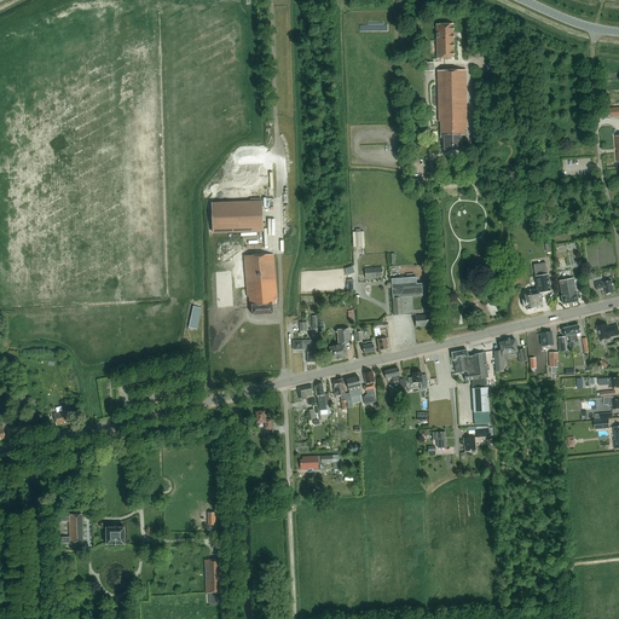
[(453,23),(437,24),(437,34),(438,41),(438,48),(438,53),(438,58),(455,58),(455,52),(455,42),(453,29),(453,23)]
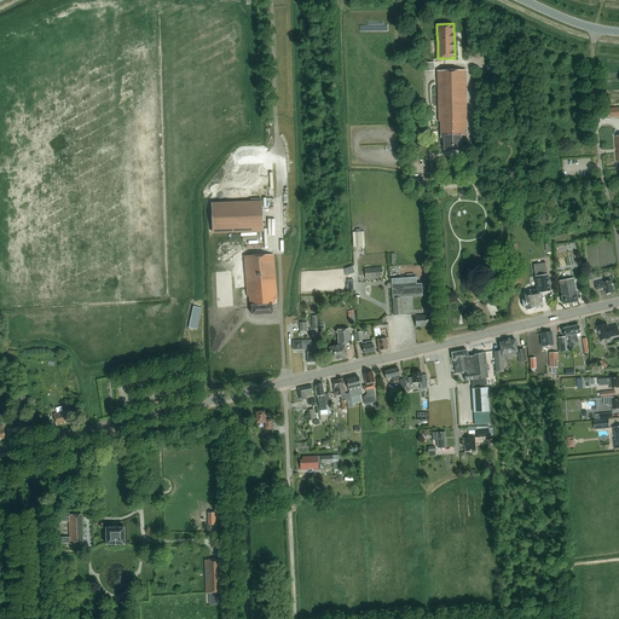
[(438,70),(438,77),(439,121),(441,121),(441,136),(445,136),(445,149),(461,148),(461,136),(466,136),(466,128),(468,128),(467,69),(438,70)]
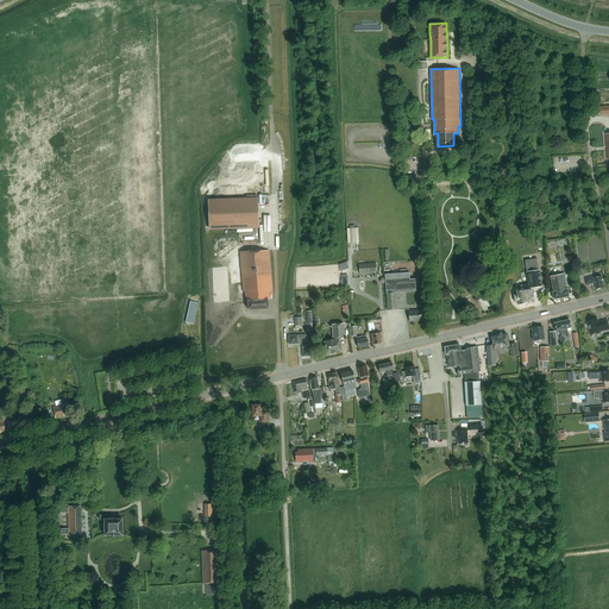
[(246,198),(208,199),(209,228),(257,227),(256,196),(256,195),(246,195),(246,198)]
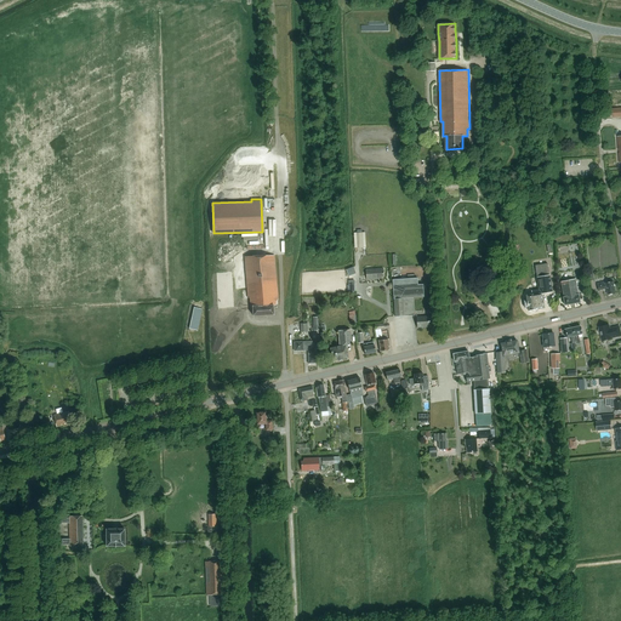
[(365,248),(365,232),(362,233),(362,229),(357,231),(357,233),(354,233),(354,248),(365,248)]
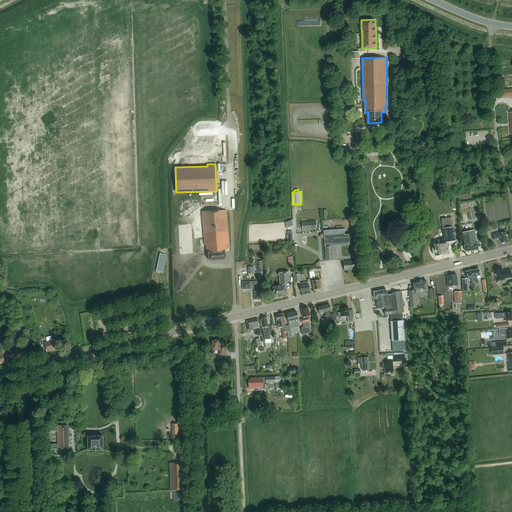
[(227,246),(229,246),(226,209),(202,211),(204,240),(204,245),(206,245),(206,252),(208,252),(209,260),(226,259),(225,251),(228,250),(227,246)]
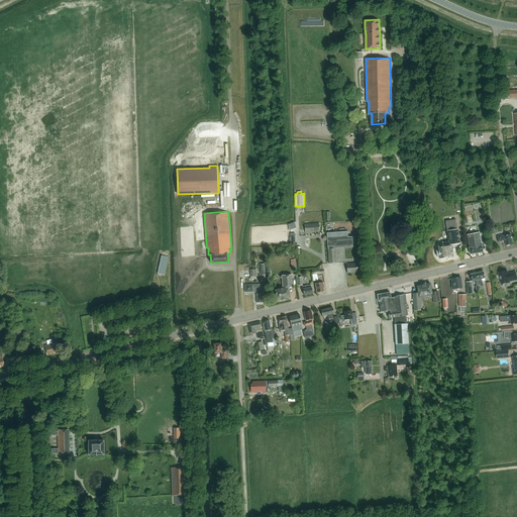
[(445,222),(447,231),(448,241),(442,242),(443,245),(438,245),(439,250),(436,250),(437,256),(439,255),(440,259),(441,260),(444,260),(445,257),(453,256),(452,250),(451,250),(450,244),(459,242),(456,220),(445,222)]
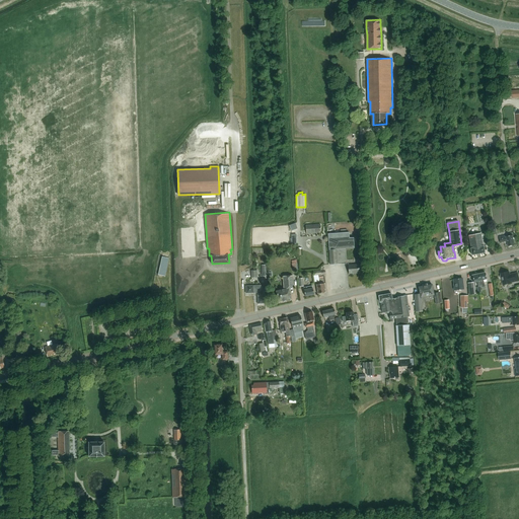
[(319,231),(320,231),(320,224),(306,225),(307,233),(319,233),(319,231)]
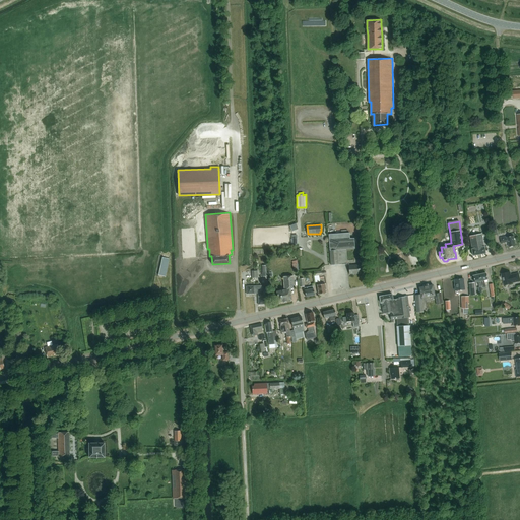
[(329,235),(331,265),(347,264),(346,250),(355,249),(354,239),(350,239),(350,234),(348,234),(348,230),(342,231),(342,234),(329,235)]
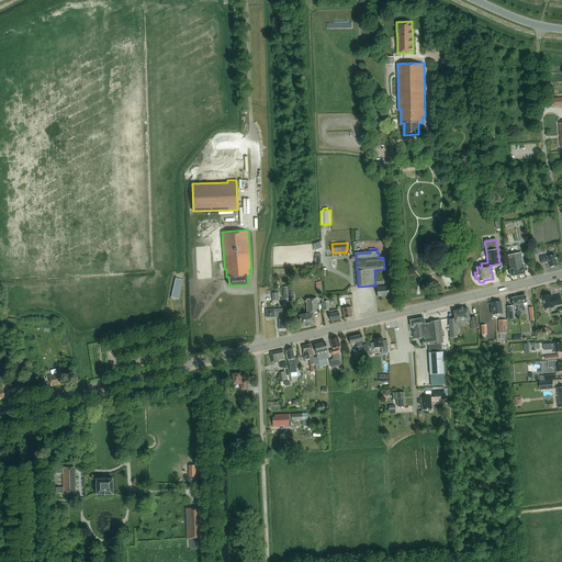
[(512,277),(525,273),(524,267),(523,267),(520,253),(508,255),(510,269),(512,277)]
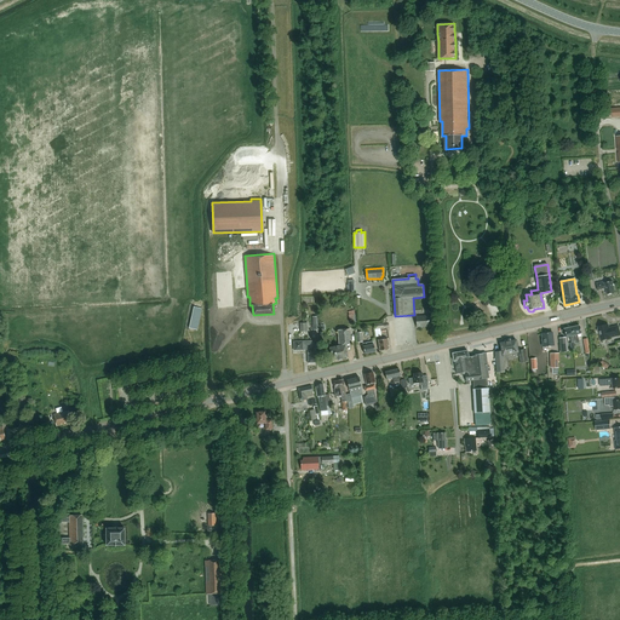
[(607,294),(615,293),(613,281),(606,282),(604,281),(597,283),(598,290),(606,288),(607,294)]
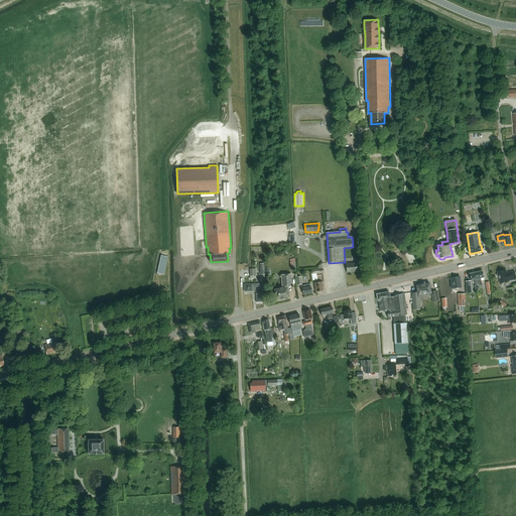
[(168,257),(161,255),(157,273),(164,274),(168,257)]
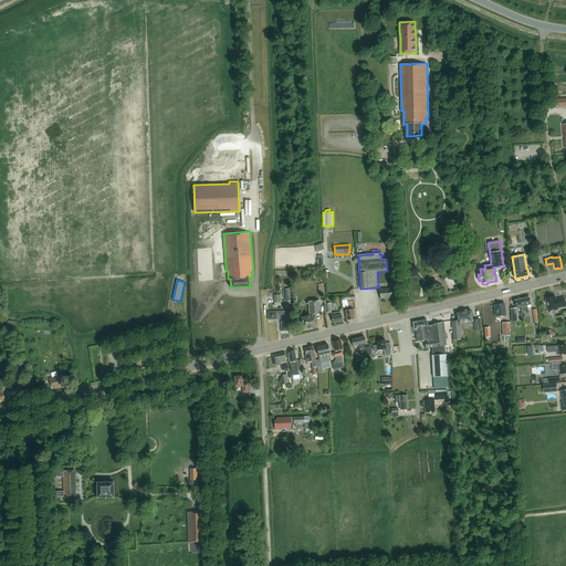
[(380,289),(380,291),(381,299),(395,299),(394,289),(380,289)]
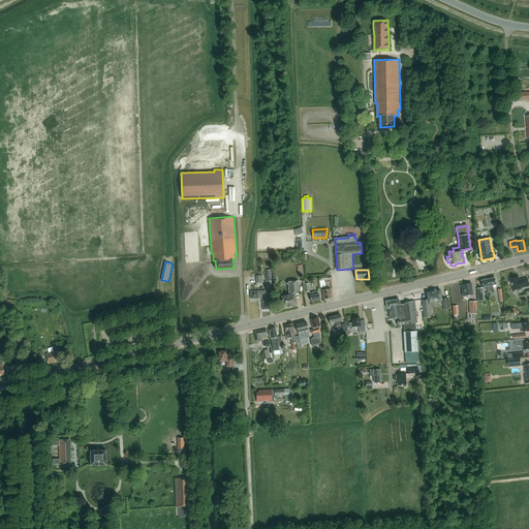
[(519,277),(510,279),(510,280),(509,281),(510,283),(511,284),(514,290),(522,288),(522,287),(528,285),(528,284),(528,278),(520,280),(519,277)]
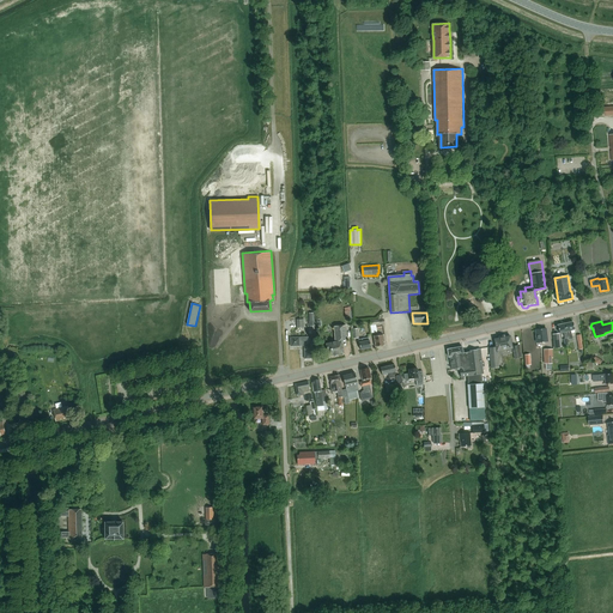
[(569,339),(572,339),(571,331),(575,329),(574,322),(565,323),(566,327),(569,338),(569,339)]
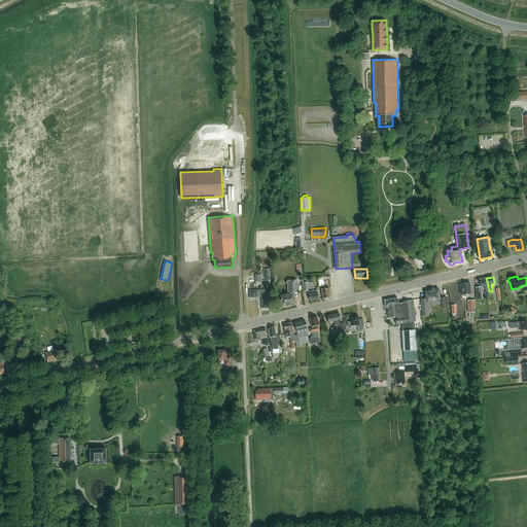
[(489,290),(487,281),(486,278),(480,280),(481,286),(485,286),(486,291),(489,290)]
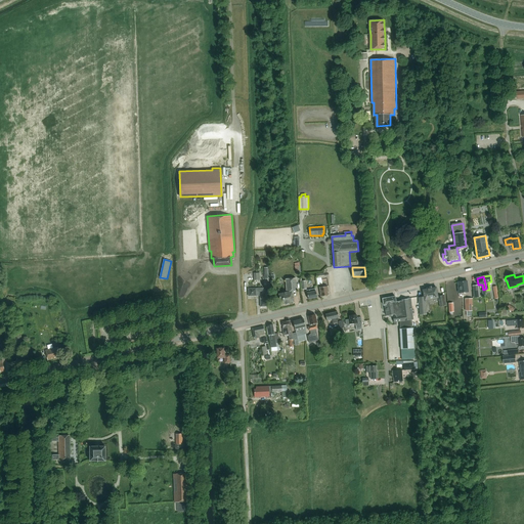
[(292,292),(297,291),(296,278),(286,278),(287,292),(279,294),(281,305),(294,302),(292,292)]
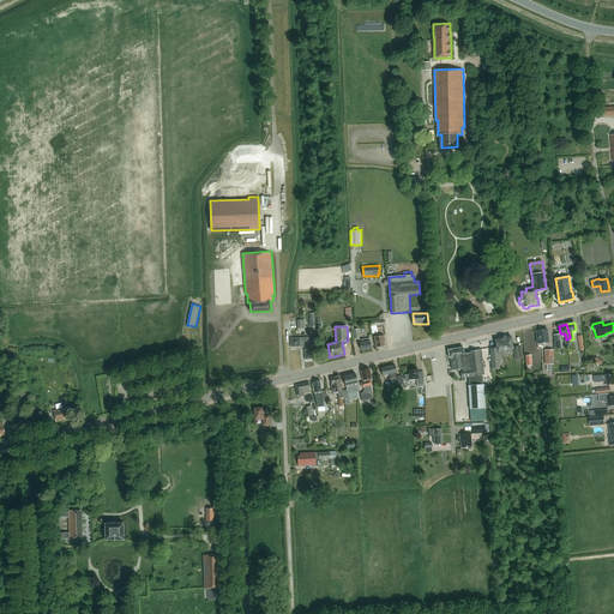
[(548,343),(548,342),(547,329),(536,330),(537,343),(548,343)]
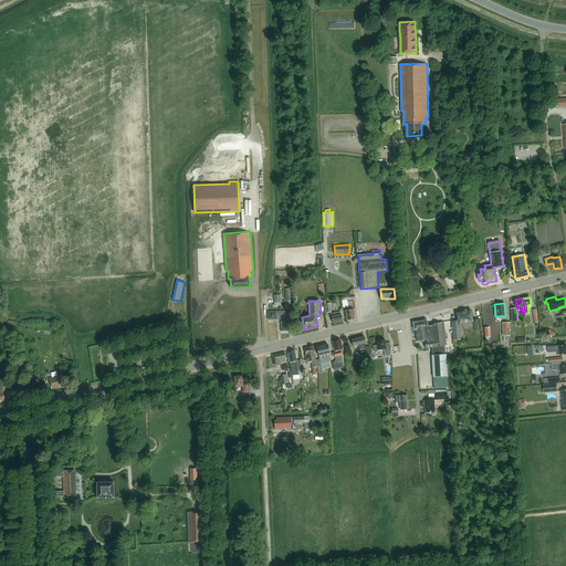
[(354,315),(355,315),(354,310),(352,310),(352,307),(347,308),(347,311),(345,311),(347,321),(355,318),(354,315)]
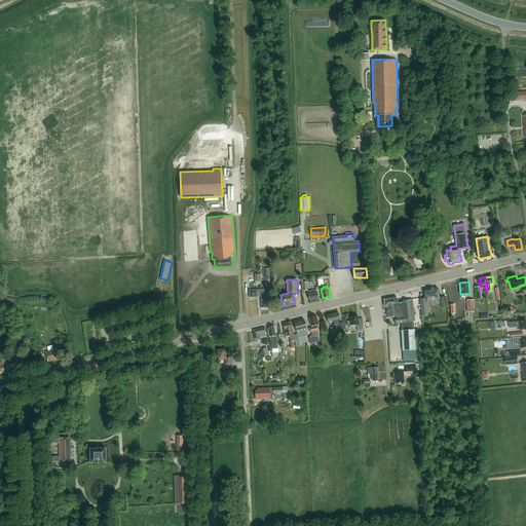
[(427,302),(440,299),(442,307),(448,306),(446,296),(440,298),(438,288),(424,291),(425,298),(420,299),(421,316),(428,315),(427,302)]
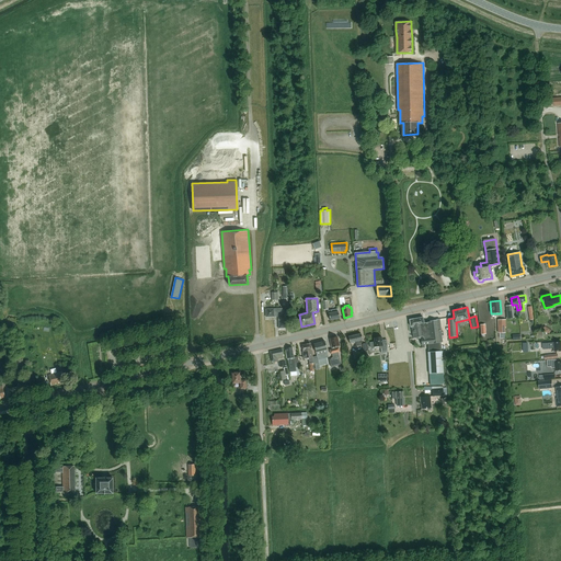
[(266,317),(278,317),(283,317),(282,308),(266,309),(266,317)]
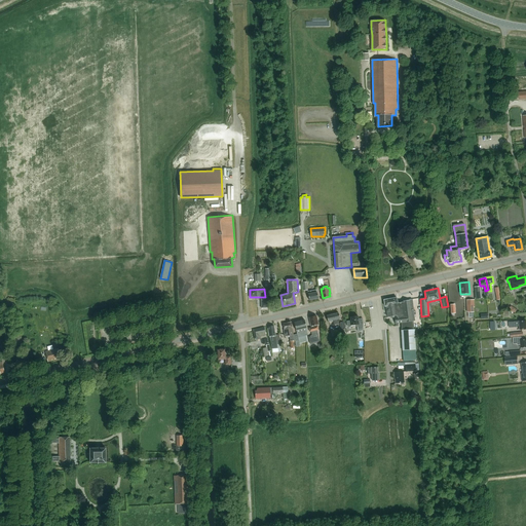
[(261,297),(261,308),(269,308),(268,289),(264,289),(265,297),(261,297)]
